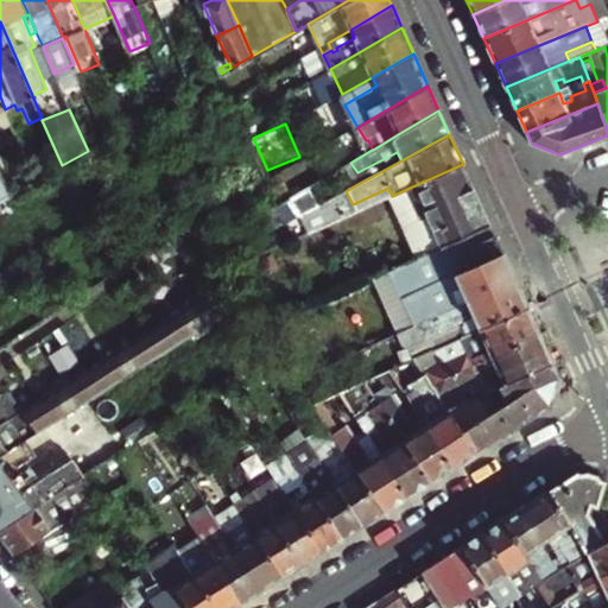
[(444,246),(491,225),(463,164),(410,188),(422,215),(429,211),(444,246)]
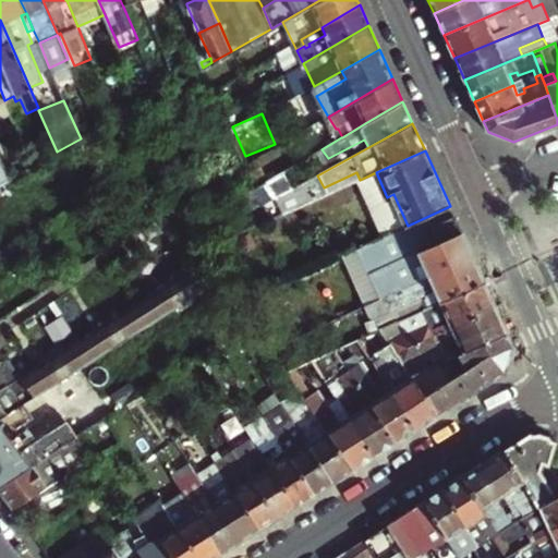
[(137,182),(129,168),(117,177),(125,190),(137,182)]
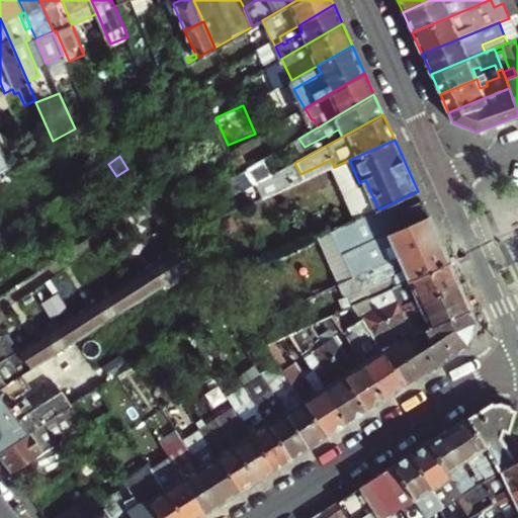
[(304,181),(334,167),(331,160),(300,174),(304,181)]
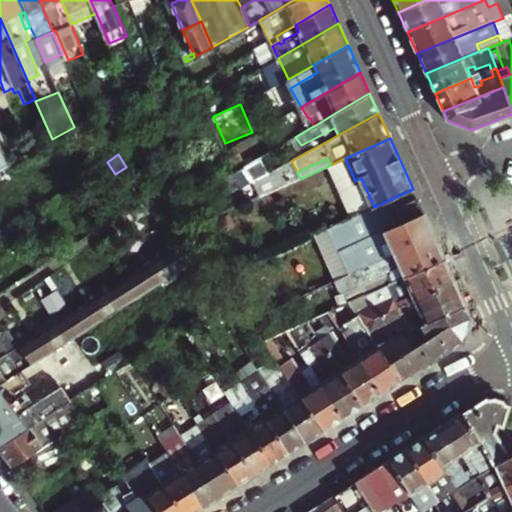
[(0,182),(11,176),(5,166),(0,169),(0,182)]
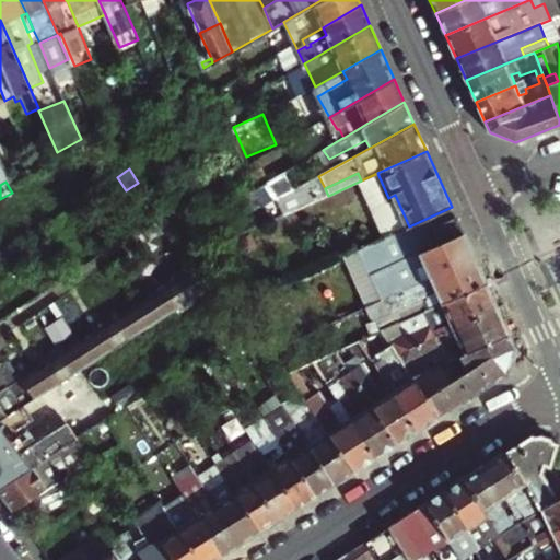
[(162,216),(152,202),(142,209),(151,223),(162,216)]
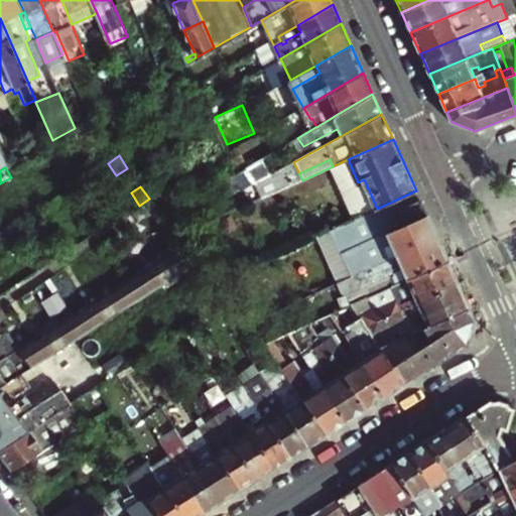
[(352,276),(437,238),(416,190),(377,209),(331,230),(352,276)]
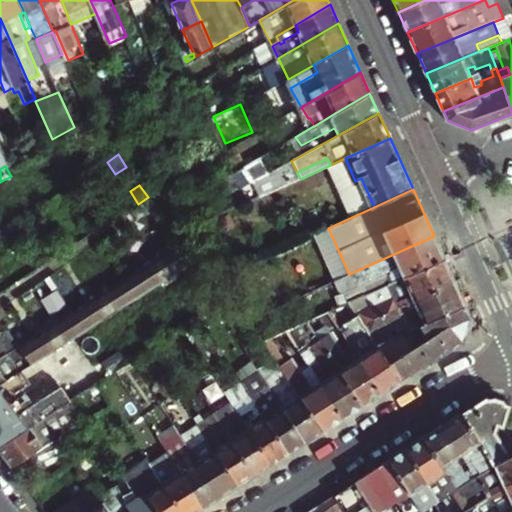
[(387,273),(392,283),(444,259),(434,236),(349,274),(336,280),(342,293),(387,273)]
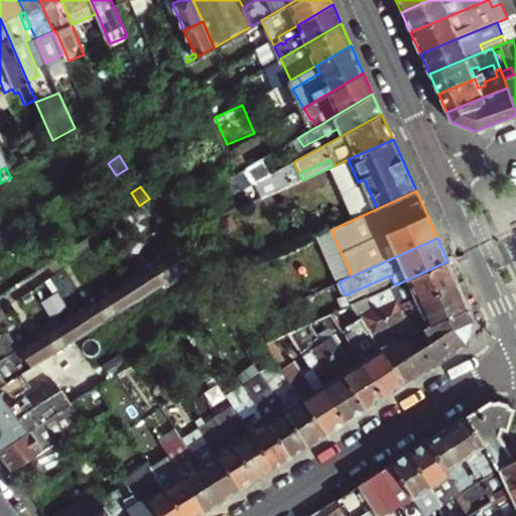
[(156,260),(168,279),(195,262),(181,244),(156,260)]
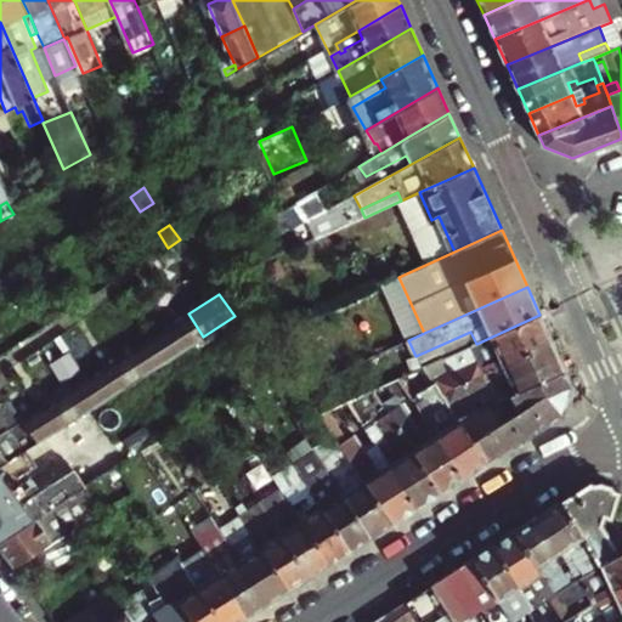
[(203,337),(188,314),(157,334),(171,356),(203,337)]
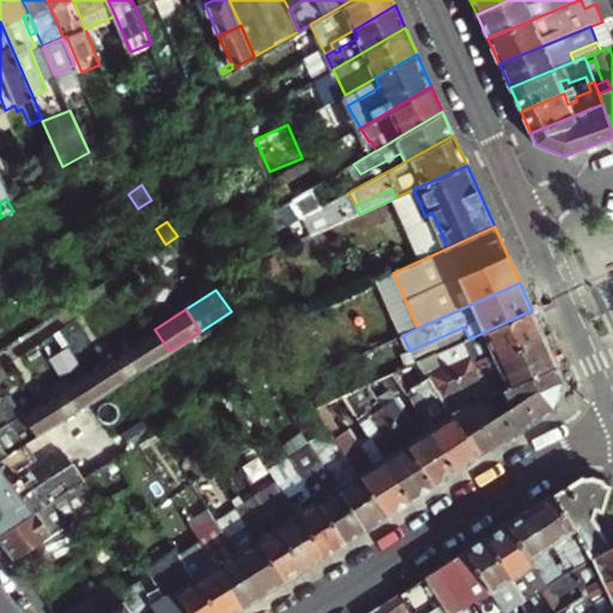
[(434,386),(542,337),(532,310),(469,339),(465,340),(469,352),(449,362),(425,372),(428,376),(434,386)]
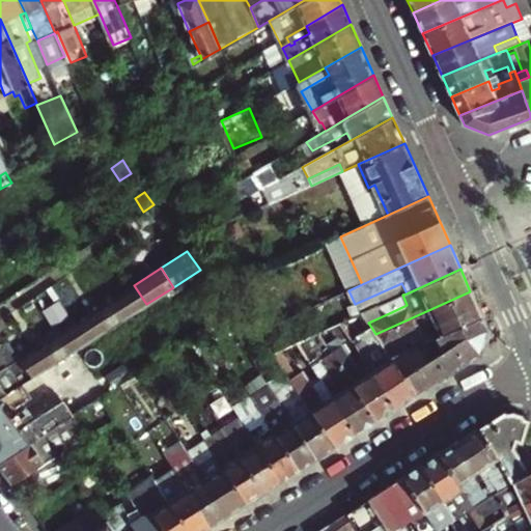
[(427,340),(481,316),(470,291),(375,334),(384,347),(419,332),(424,342),(427,340)]
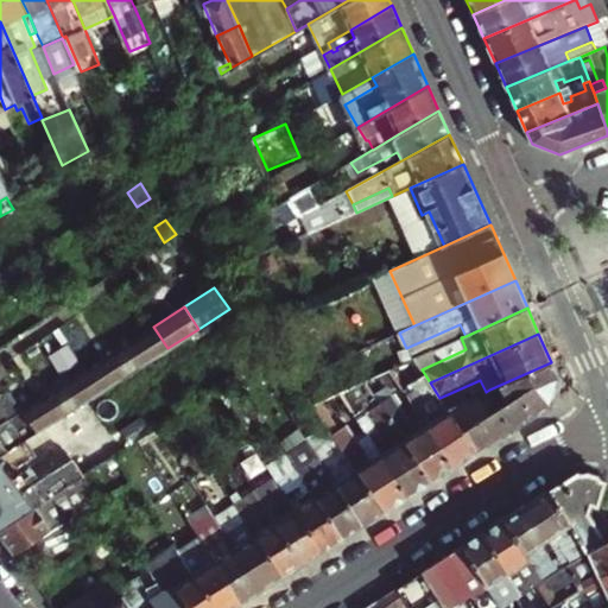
[(274,340),(258,350),(264,358),(279,347),(274,340)]
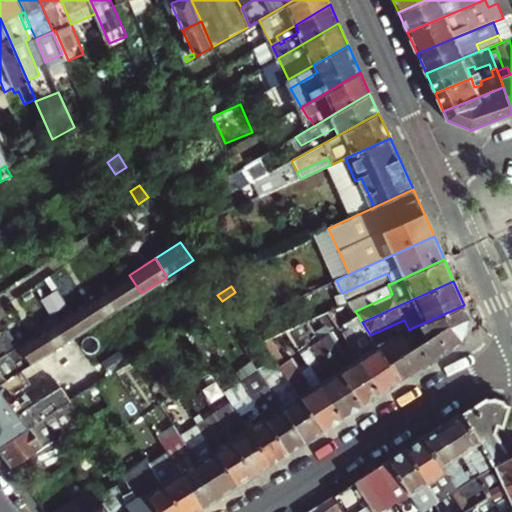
[(115,310),(102,292),(76,309),(88,327),(115,310)]
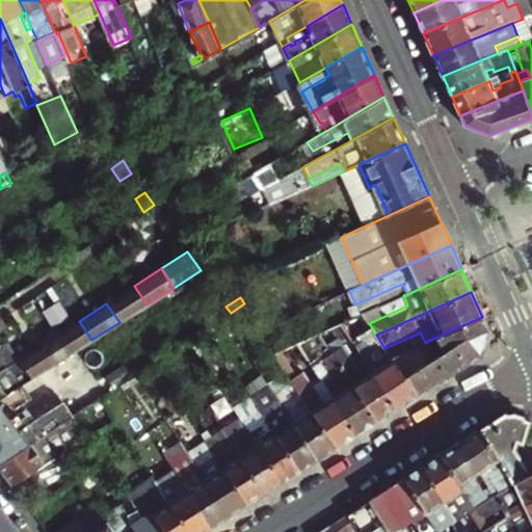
[(386,303),(363,314),(369,323),(390,314),(386,303)]
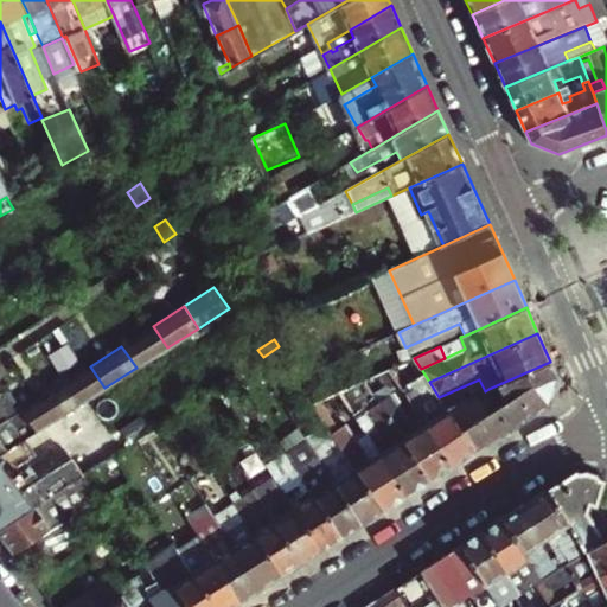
[(550,362),(489,389),(493,394),(498,391),(502,396),(491,403),(509,430),(549,406),(557,376),(550,362)]
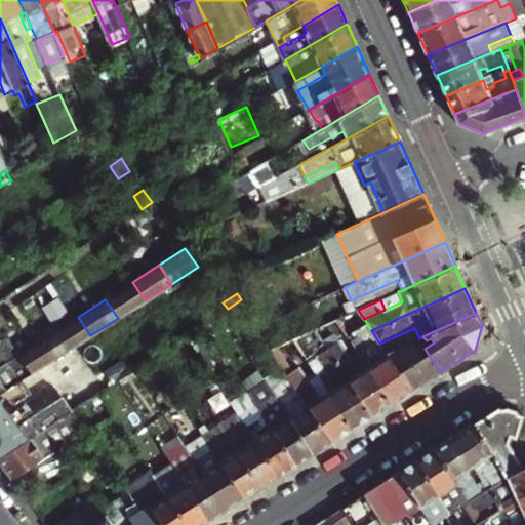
[(90,335),(78,317),(49,334),(62,354),(90,335)]
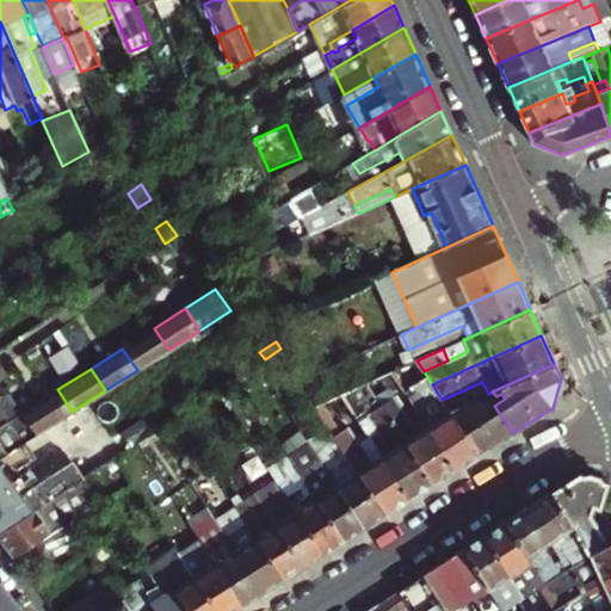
[(455,470),(477,455),(450,412),(442,400),(432,384),(426,375),(413,384),(437,421),(427,426),(455,470)]
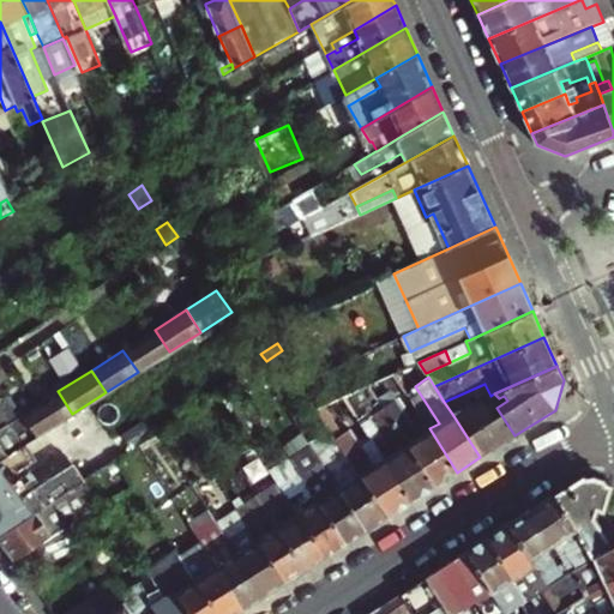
[(0,397),(2,396),(6,399),(11,397),(4,385),(0,380),(0,397)]
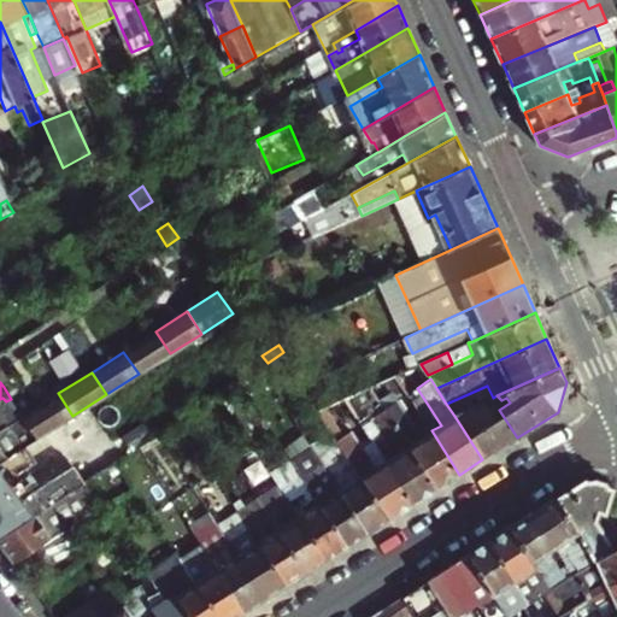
[(371,386),(362,391),(368,400),(376,395),(371,386)]
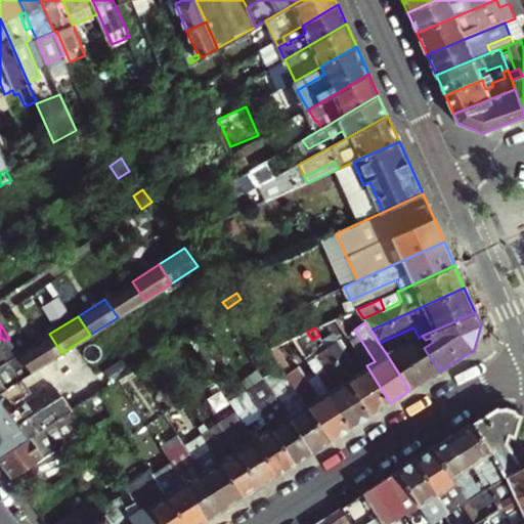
[(61,353),(49,334),(36,343),(20,353),(33,372),(61,353)]
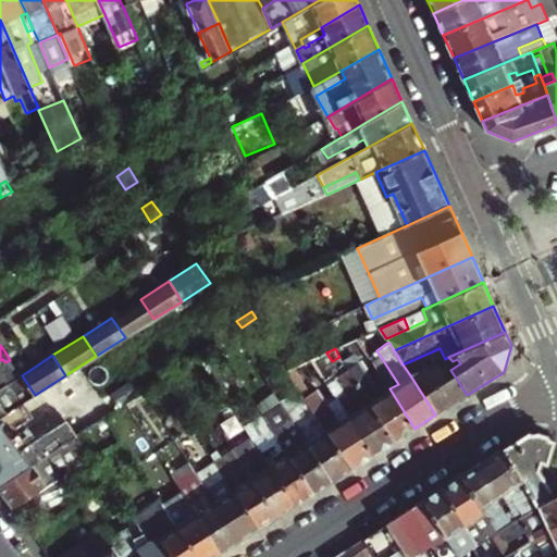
[(0,360),(0,388),(15,379),(10,371),(15,367),(10,360),(5,362),(2,359),(0,360)]
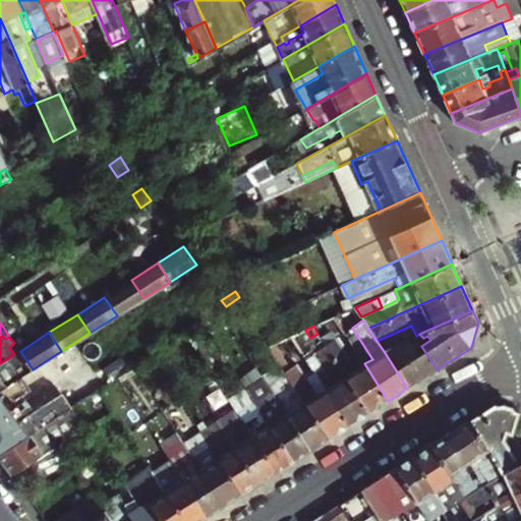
[(427,336),(423,338),(418,341),(421,346),(430,340),(427,336)]
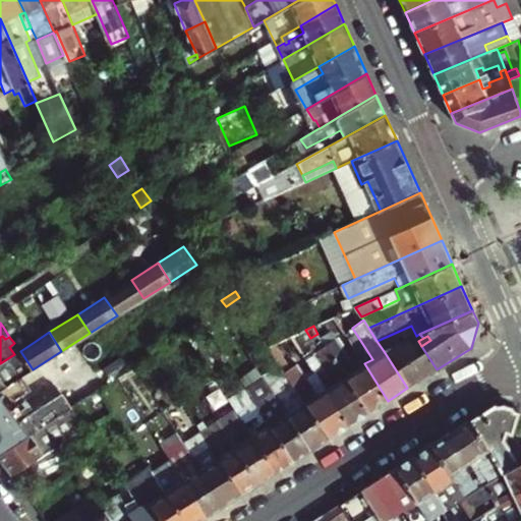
[(325,345),(368,413),(388,401),(364,363),(357,368),(337,337),(325,345)]
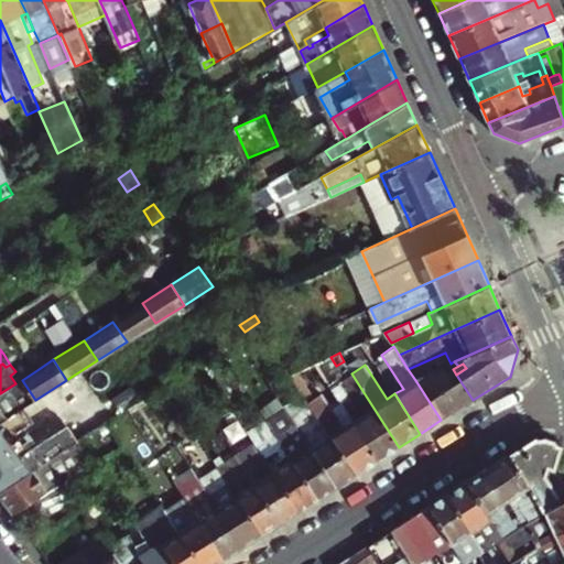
[(446,380),(438,369),(415,380),(441,420),(473,400),(456,375),(446,380)]
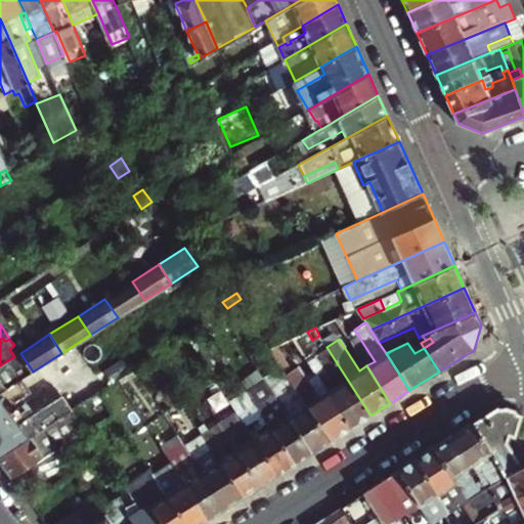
[(14,356),(20,353),(14,345),(9,349),(14,356)]
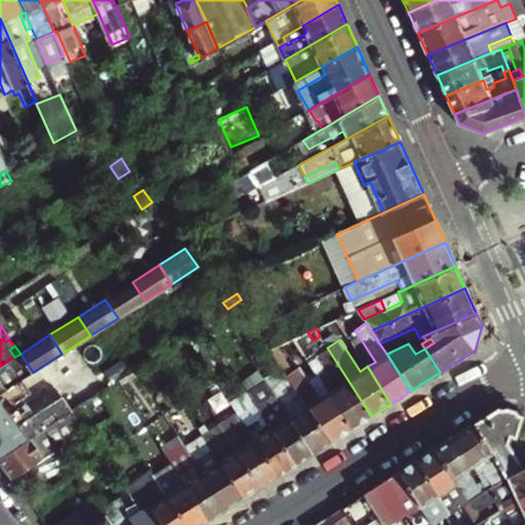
[(352,429),(371,416),(327,348),(315,355),(335,387),(328,392),(352,429)]
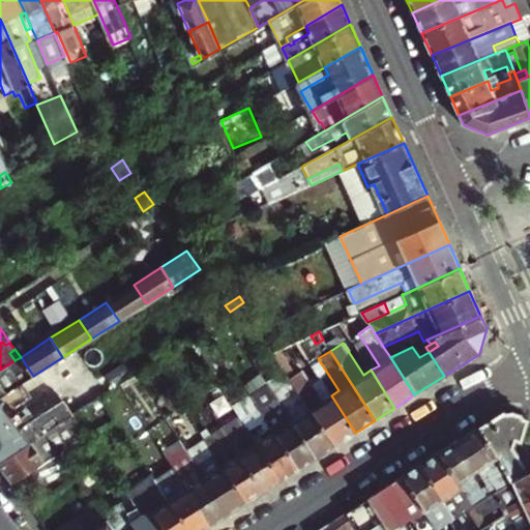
[(296,374),(284,356),(278,359),(290,377),(296,374)]
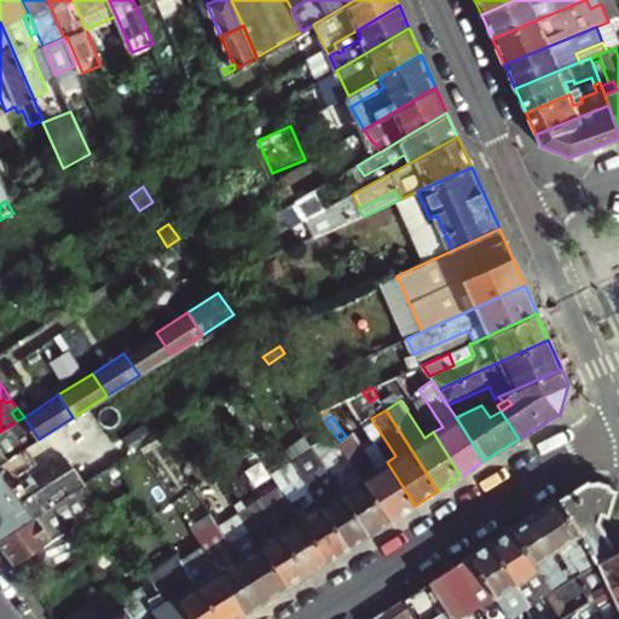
[(17,421),(0,432),(0,463),(39,439),(24,417),(17,421)]
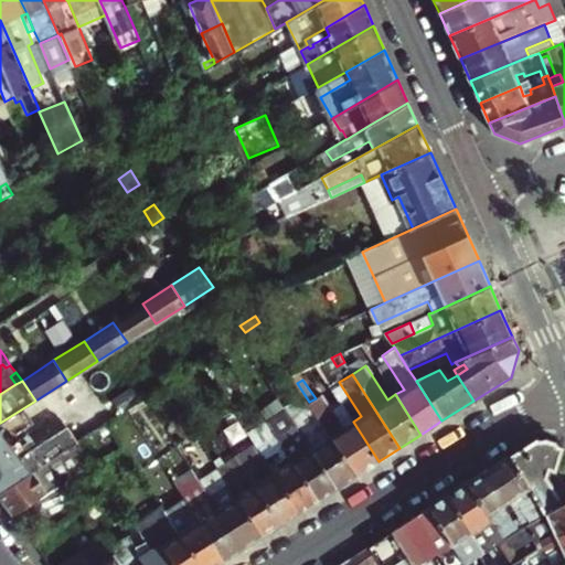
[(322,394),(316,398),(309,402),(311,405),(323,424),(358,476),(379,461),(353,422),(344,427),(322,394)]
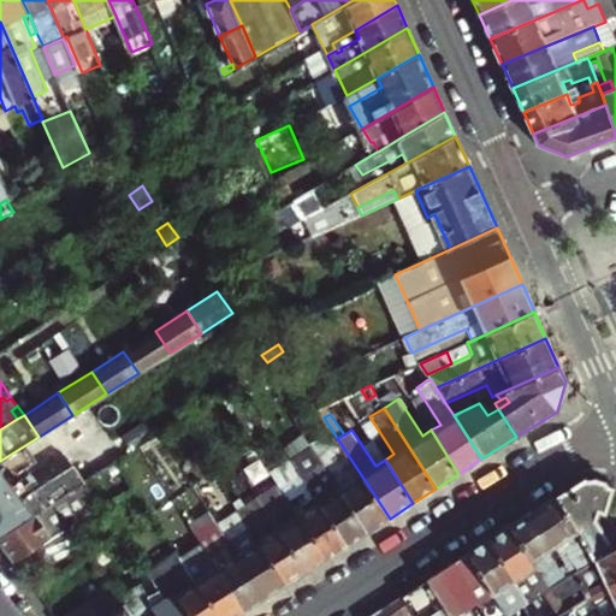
[(323,460),(331,475),(353,462),(339,442),(319,455),(323,460)]
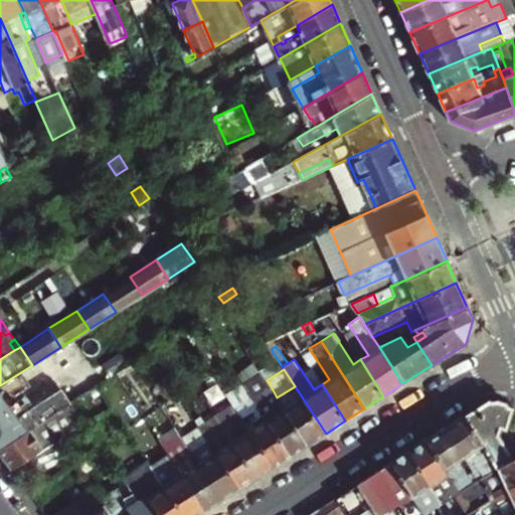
[(277,397),(270,384),(252,395),(261,408),(277,397)]
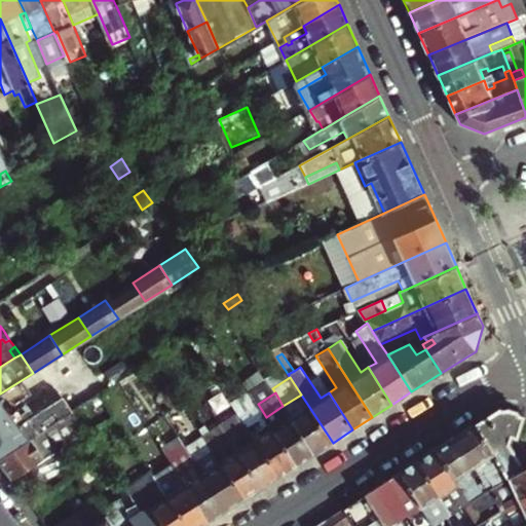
[(283,406),(313,454),(333,443),(301,395),(283,406)]
